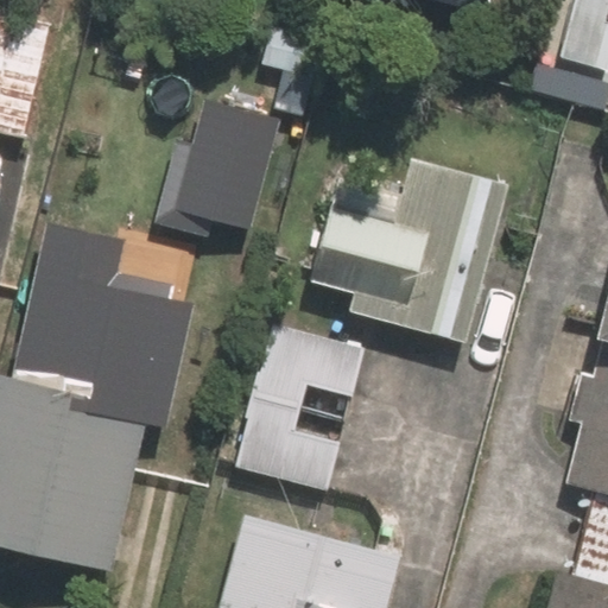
[(607,0),(571,0),(558,57),(607,68),(607,0)]
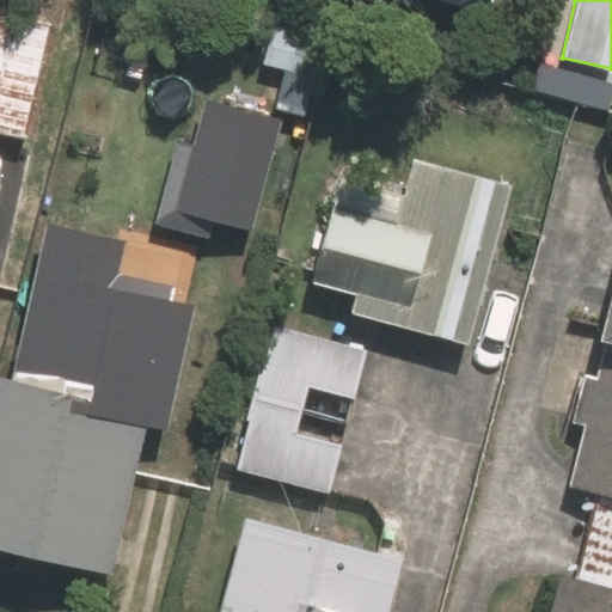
[(55,25),(0,12),(0,133),(29,140),(55,25)]
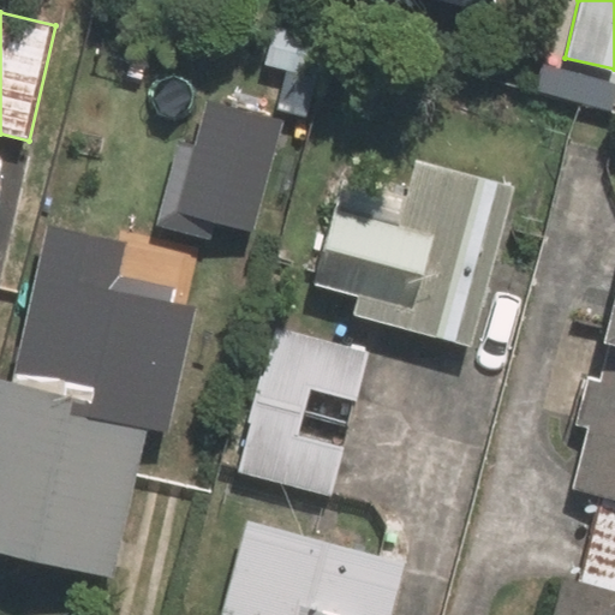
[(260,144),(179,129),(161,222),(242,238),(260,144)]
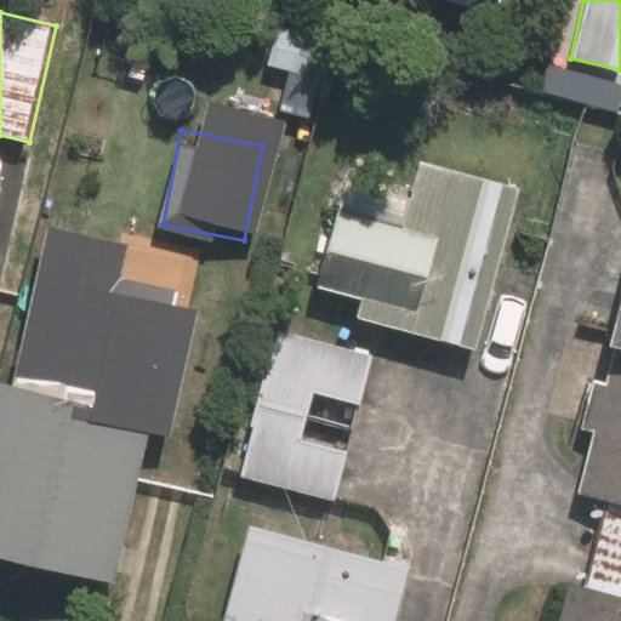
[(322,285),(363,296),(357,319),(478,351),(522,184),(420,159),(402,228),(341,212),(322,285)]
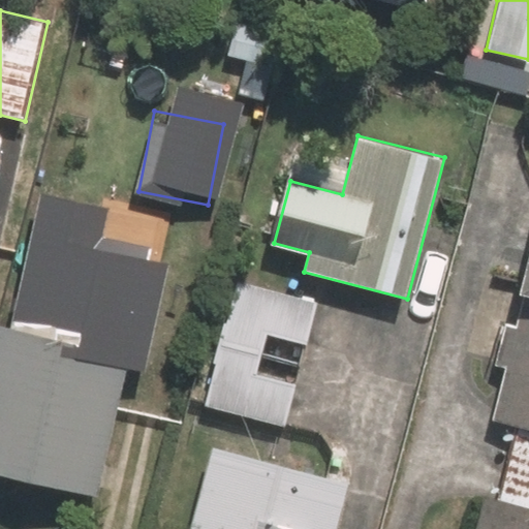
[(528,528),(528,260),(493,423),(517,428),(501,497),(485,494),(476,528),(528,528)]
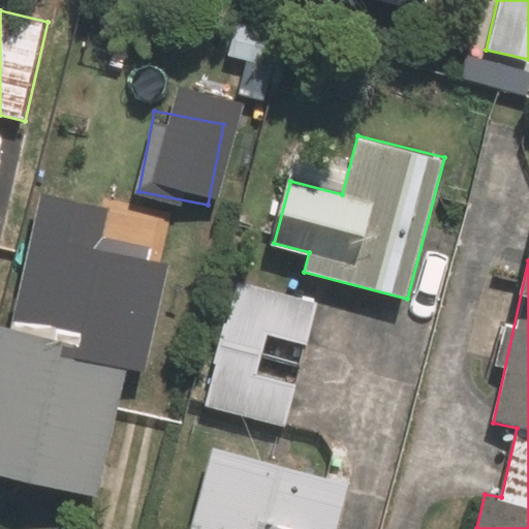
[(292,422),(301,384),(256,374),(265,333),(309,342),(319,296),(231,277),(205,403),(292,422)]
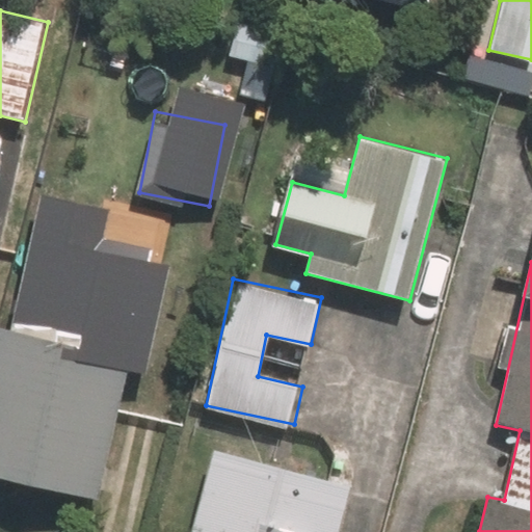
[(134,318),(0,294),(0,475),(103,494),(134,318)]
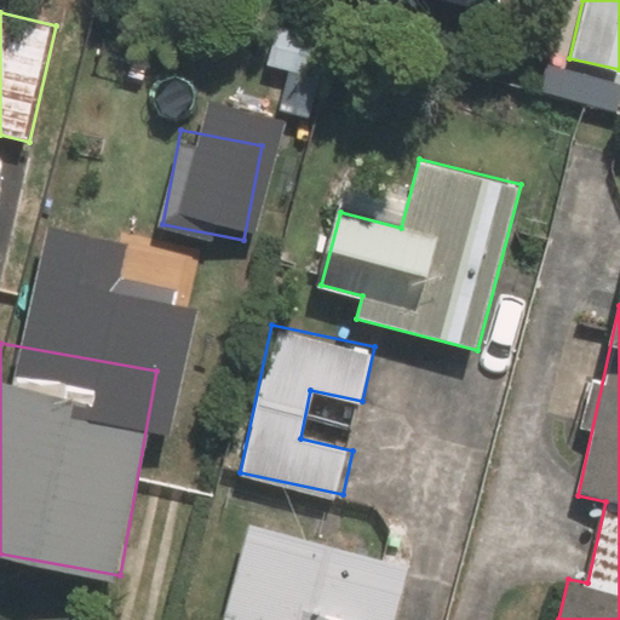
[(392,619),(407,566),(246,524),(223,615),(244,619),(392,619)]
